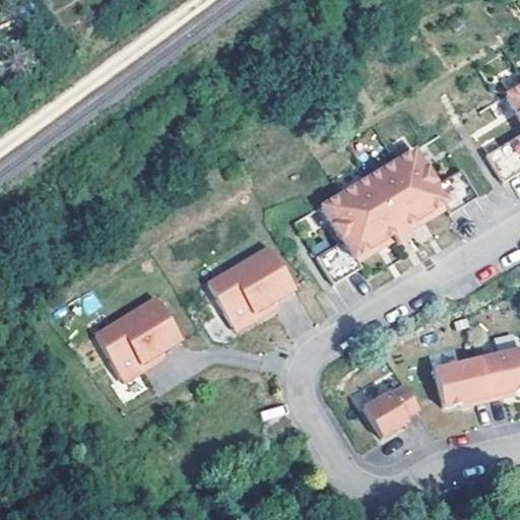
[(519,86),(506,95),(519,118),(519,135),(486,155),(493,167),(503,183),(519,173),(519,86)]
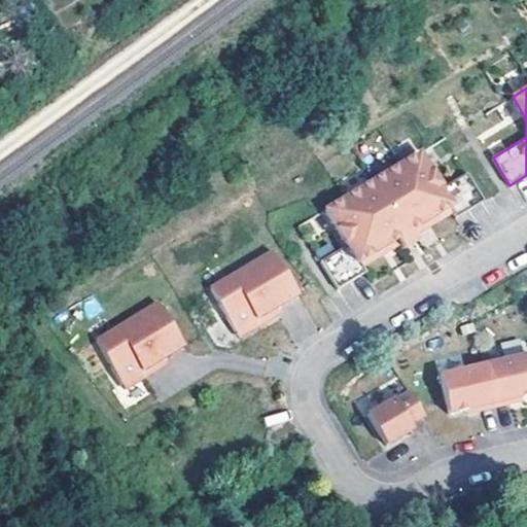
[(320,259),(327,273),(337,288),(353,279),(365,272),(362,267),(359,261),(397,238),(400,244),(403,249),(418,241),(415,235),(412,230),(449,208),(453,213),(455,218),(484,201),(473,184),(467,173),(441,188),(420,152),(380,176),(325,208),(346,244),(320,259)]
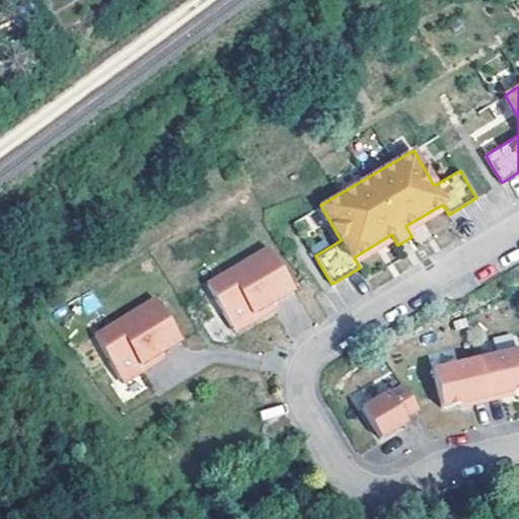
[(405,226),(409,231),(446,210),(442,205),(405,226)]
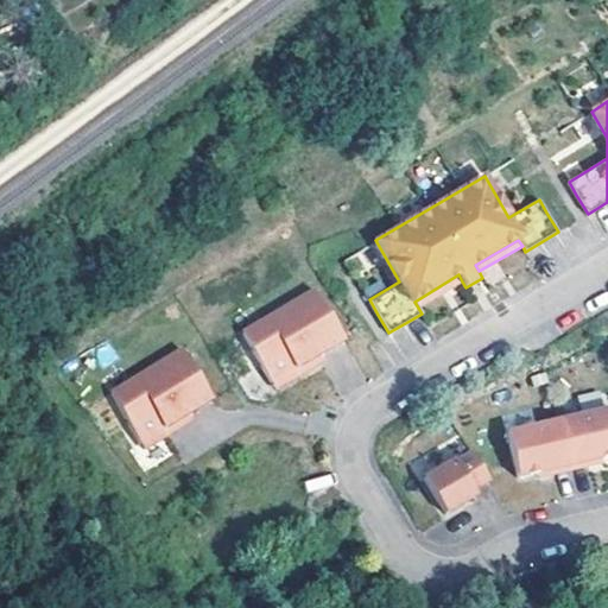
[(415,302),(418,308),(462,282),(458,274),(415,302)]
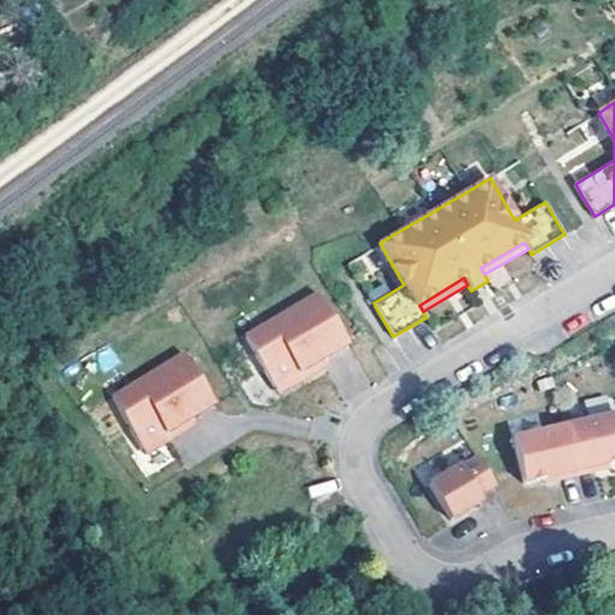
[(347,342),(347,340),(318,291),(246,334),(275,384),(276,386),(324,357),(347,342)]
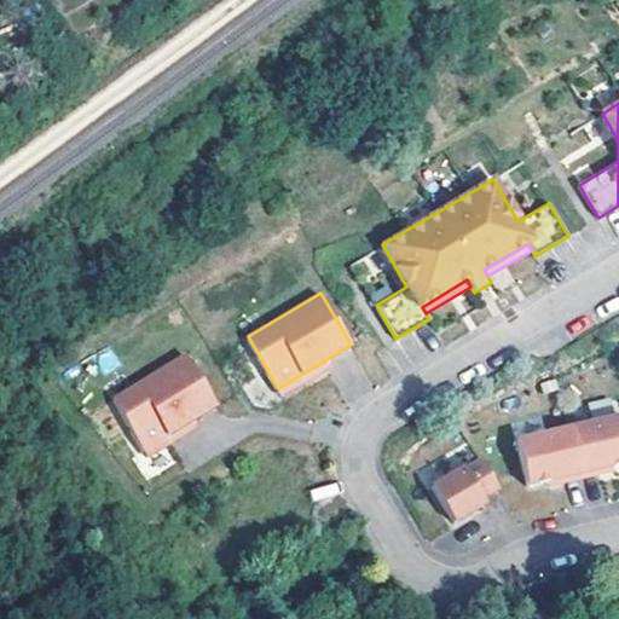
[(144,449),(192,420),(218,404),(186,354),(114,398),(144,449)]
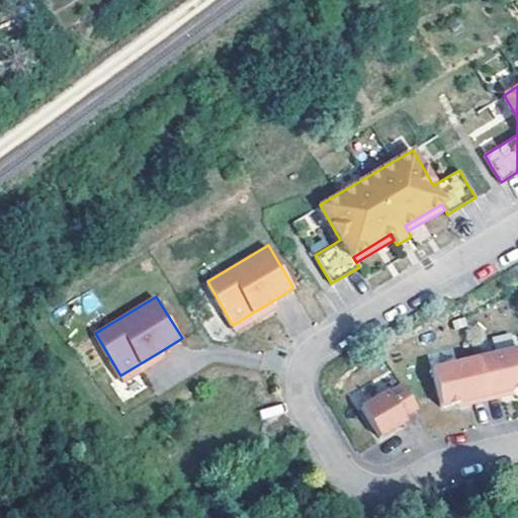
[(273,300),(233,325),(236,330),(276,306),(273,300)]
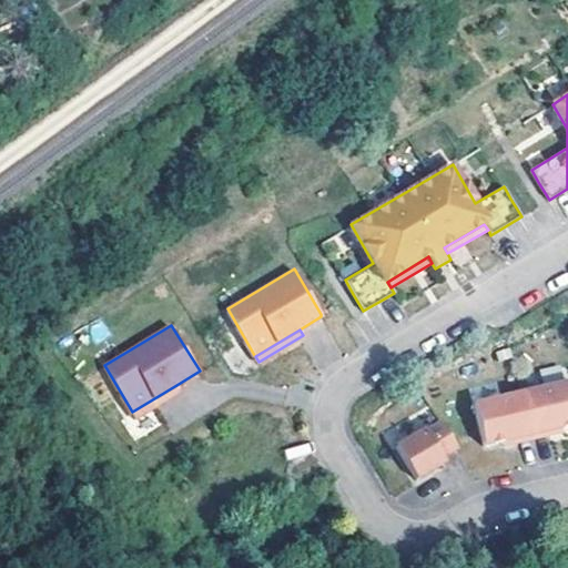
[(531,436),(538,434),(561,429),(567,427),(567,383),(523,393),(516,394),(474,404),(483,446),(503,442),(531,436)]
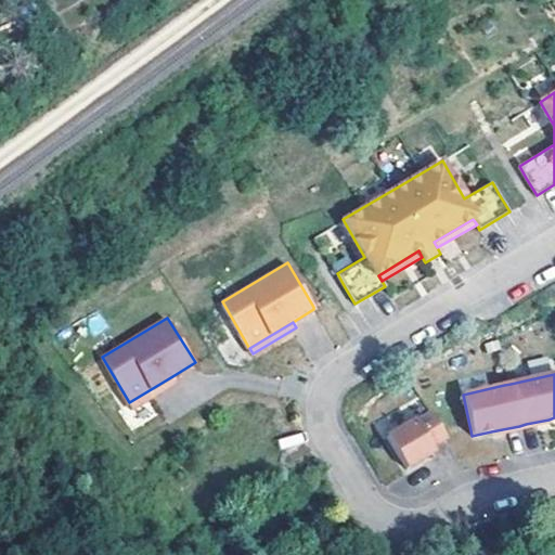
[(172,376),(129,402),(132,408),(176,382),(172,376)]
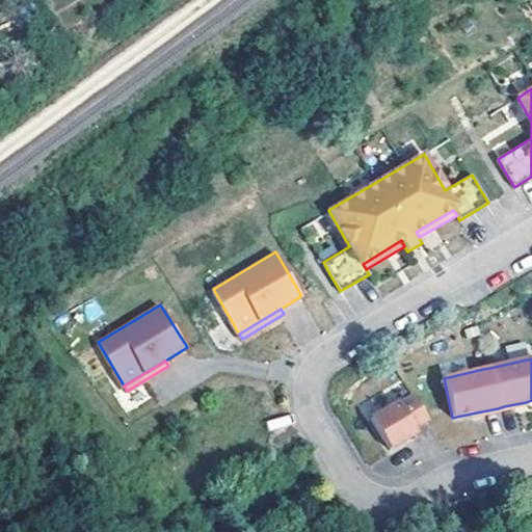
[(428,421),(414,397),(400,405),(398,403),(373,420),(391,450),(418,433),(416,429),(428,421)]
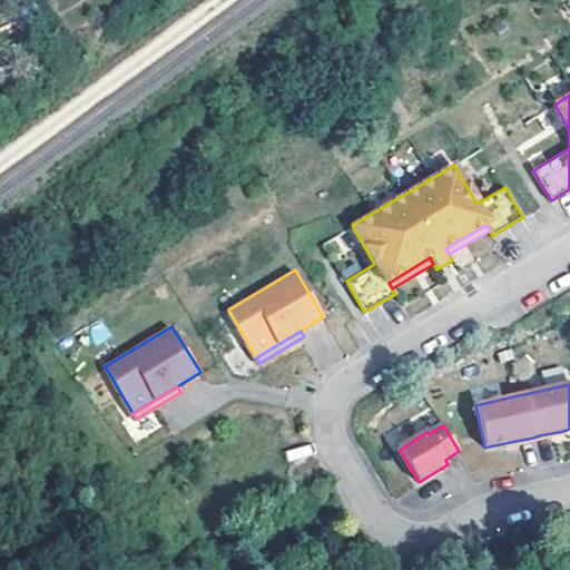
[(534,441),(542,440),(564,435),(563,431),(540,435),(533,438),(504,443),(505,448),(534,441)]
